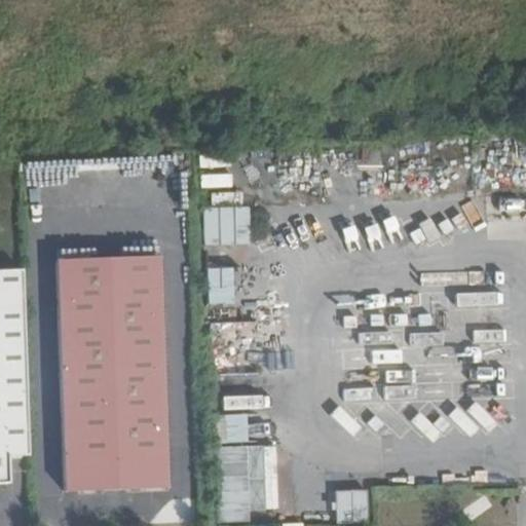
[(64,492),(162,490),(158,258),(57,261),(64,492)]
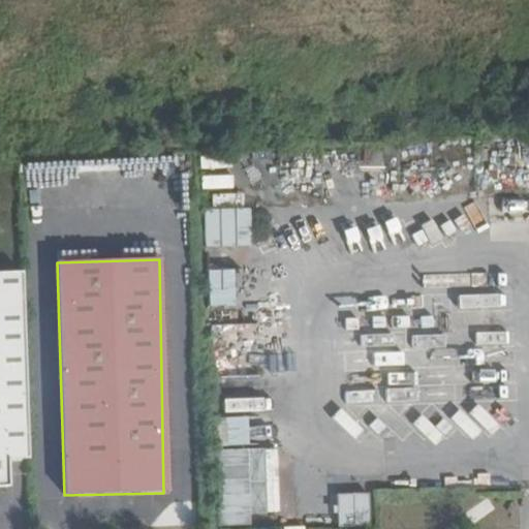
[(210,307),(236,305),(232,270),(208,271),(210,307)]
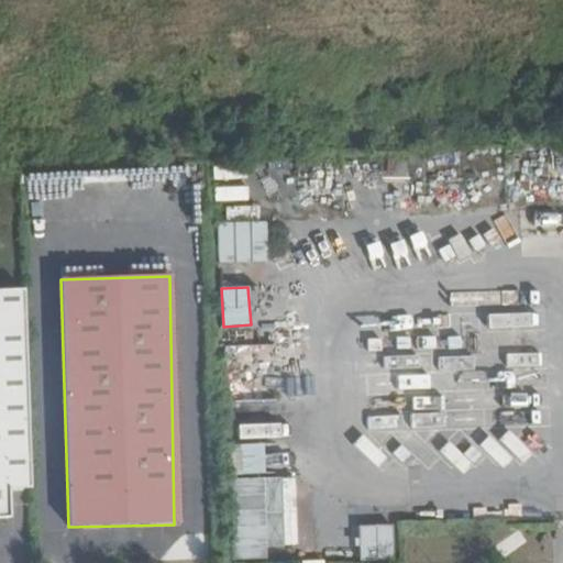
[(29,493),(21,294),(0,294),(0,521),(8,521),(8,493),(29,493)]
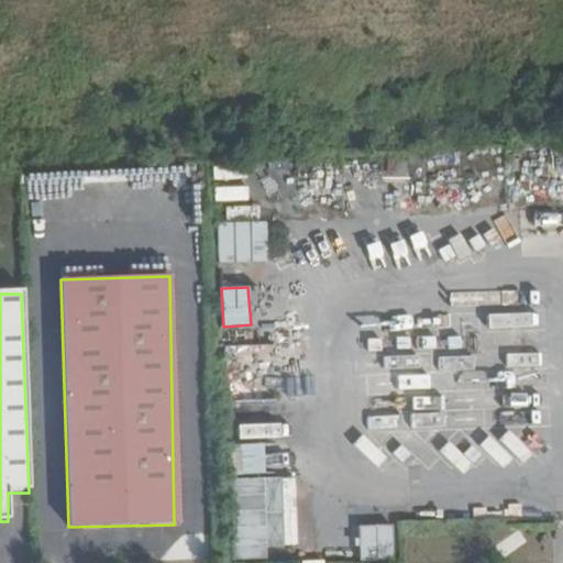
[(260,443),(229,444),(230,474),(260,474),(260,443)]
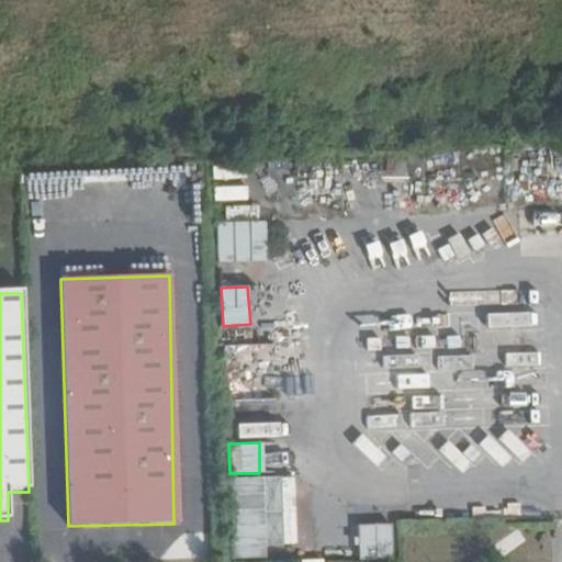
[(296,475),(231,476),(232,557),(298,555),(296,475)]
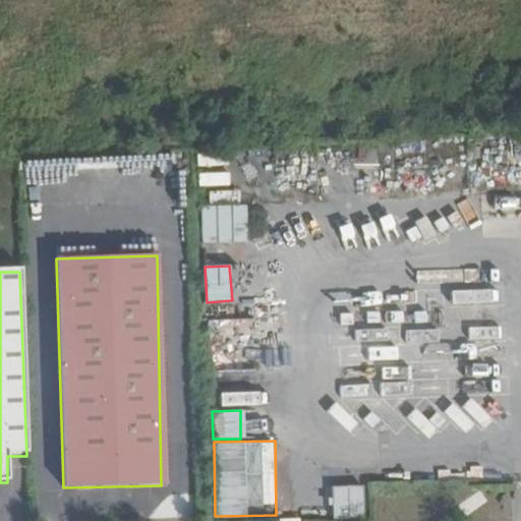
[(332,486),(333,519),(365,518),(364,485),(332,486)]
